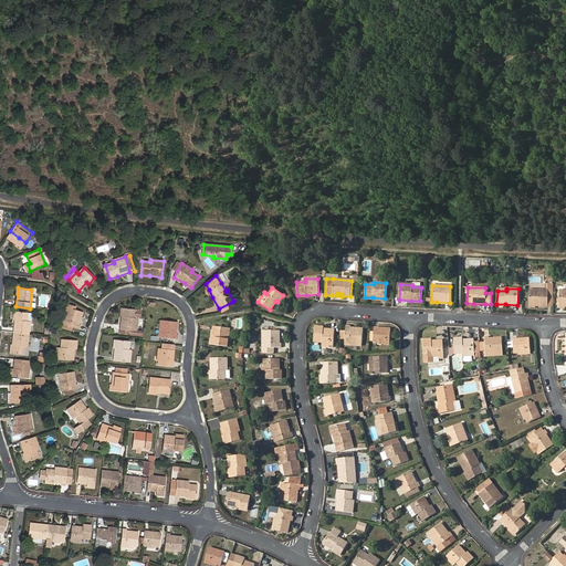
[(530,305),(535,306),(547,306),(547,290),(530,290),(530,305)]
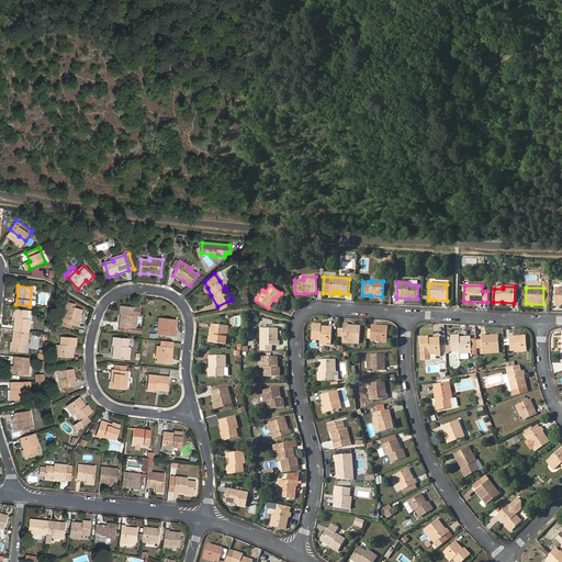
[(233,304),(231,300),(217,306),(220,311),(233,304)]
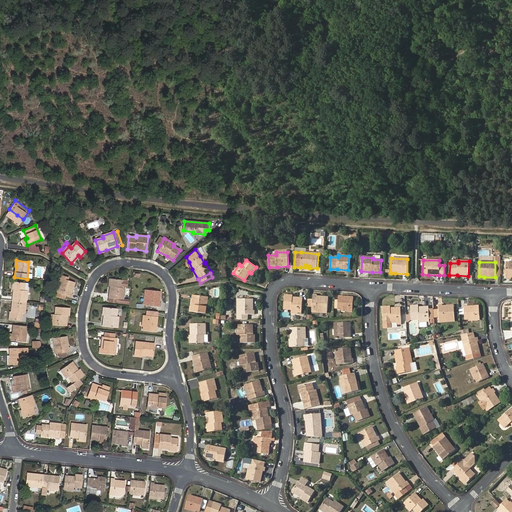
[(62,276),(61,279),(62,279),(57,293),(56,297),(64,299),(65,296),(71,297),(72,294),(71,293),(74,282),(67,280),(68,278),(62,276)]
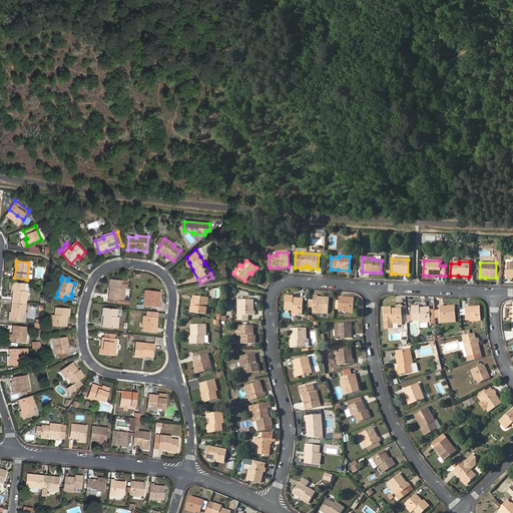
[(123,300),(124,290),(122,289),(123,281),(111,280),(110,288),(109,299),(123,300)]
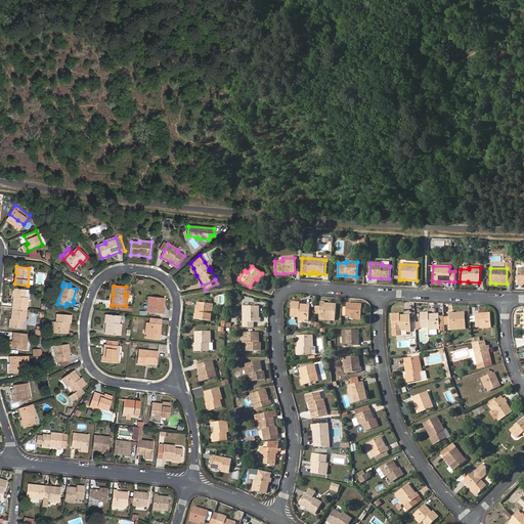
[(14,296),(13,308),(27,310),(28,298),(26,298),(26,290),(15,289),(14,296)]
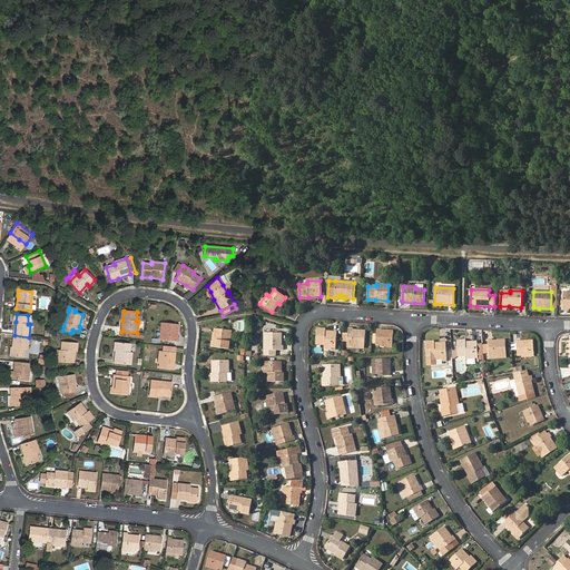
[(177,325),(164,323),(161,340),(177,342),(177,337),(177,336),(177,325)]
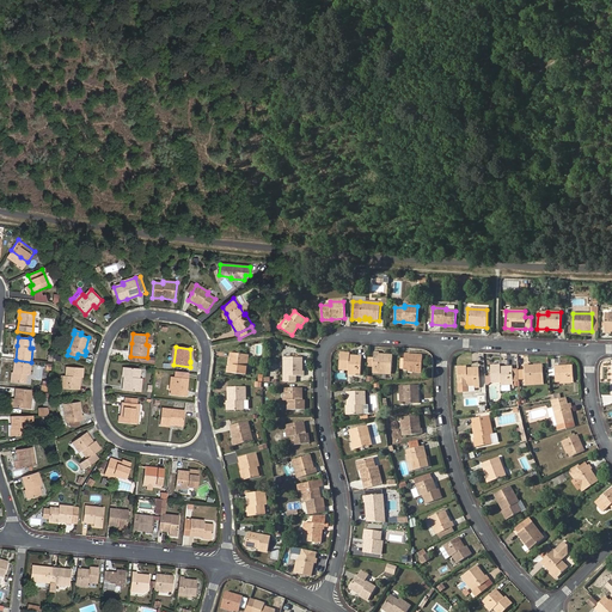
[(373,367),(391,368),(392,355),(379,354),(379,353),(374,352),(373,367)]
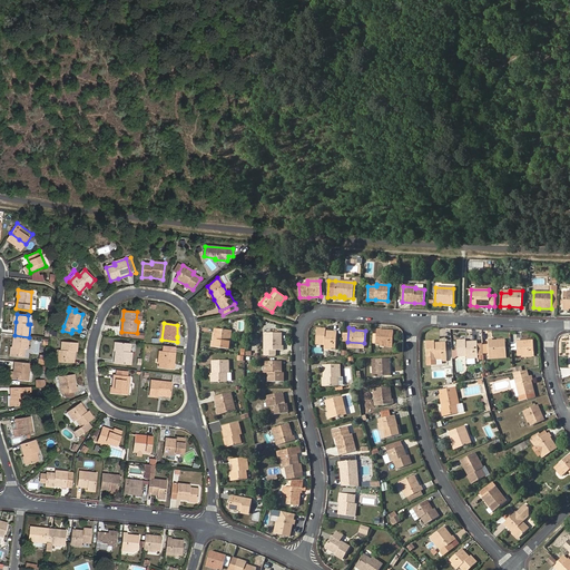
[(214,342),(213,347),(228,349),(231,331),(215,328),(214,342)]
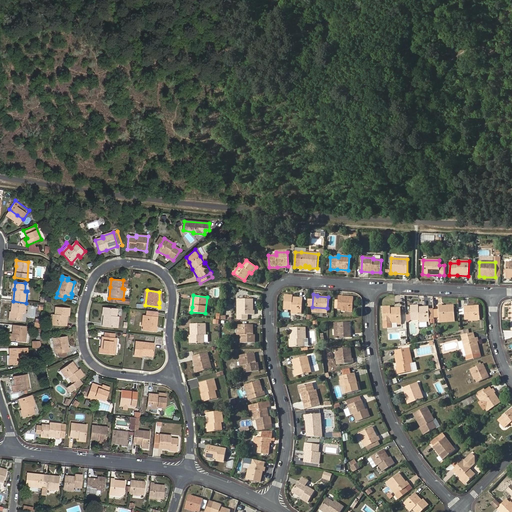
[(395,305),(404,306),(404,296),(395,295),(395,305)]
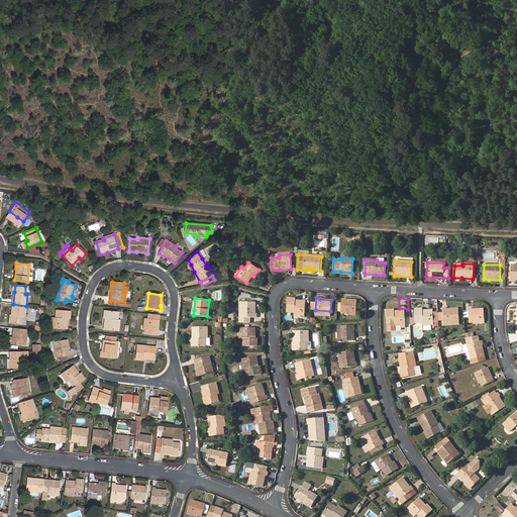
[(294,314),(299,315),(304,315),(305,302),(295,301),(295,300),(288,299),(287,311),(294,312),(294,314)]
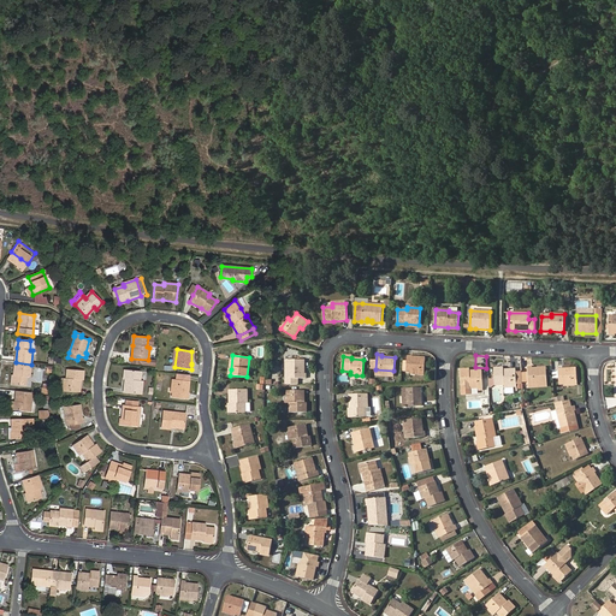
[(424,357),(407,356),(407,361),(407,372),(424,373),(424,357)]
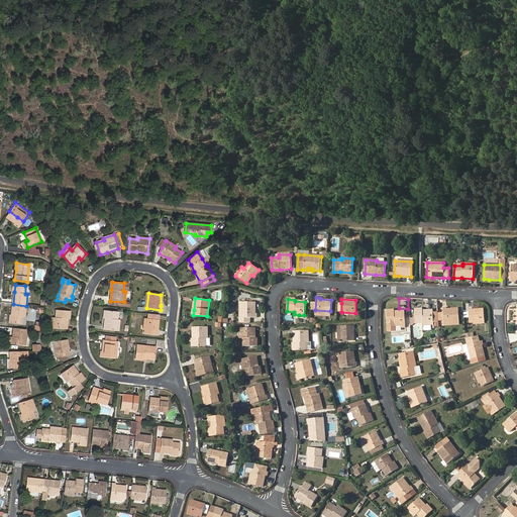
[(254,302),(241,303),(242,318),(242,323),(251,323),(250,318),(256,318),(256,314),(254,314),(254,302)]
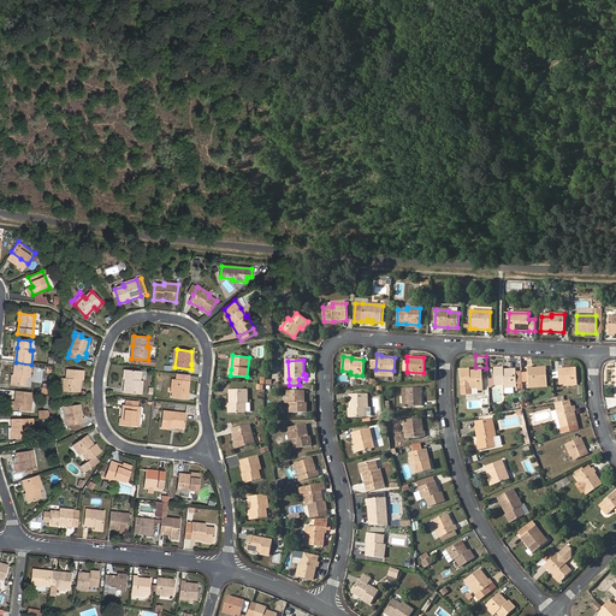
[(31,365),(16,362),(15,377),(13,385),(25,386),(27,378),(30,378),(31,365)]
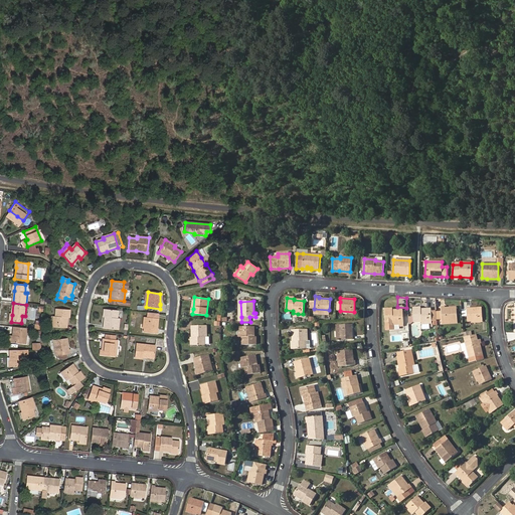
[(421,323),(426,323),(432,323),(432,311),(432,310),(420,310),(420,308),(412,308),(413,316),(409,316),(410,320),(413,320),(413,321),(421,321),(421,323)]
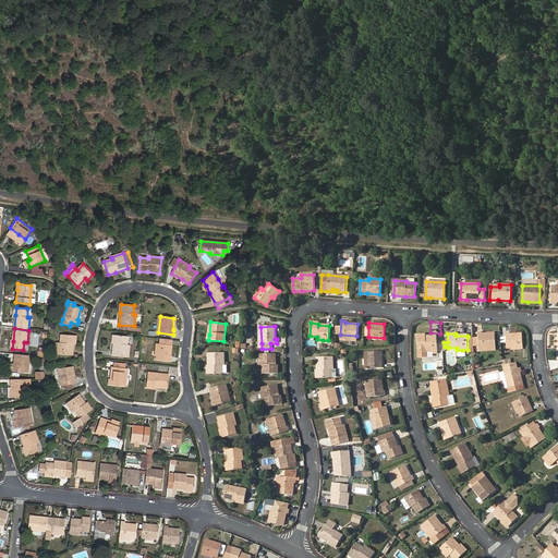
[(483,334),(477,334),(477,338),(478,348),(478,349),(496,348),(495,335),(483,335),(483,334)]
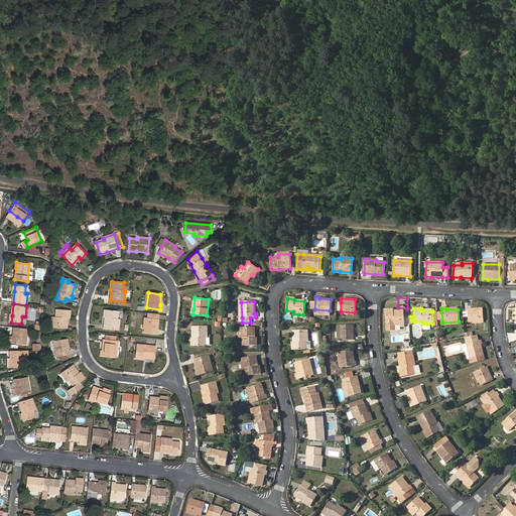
[(468,309),(469,323),(483,321),(483,308),(468,309)]
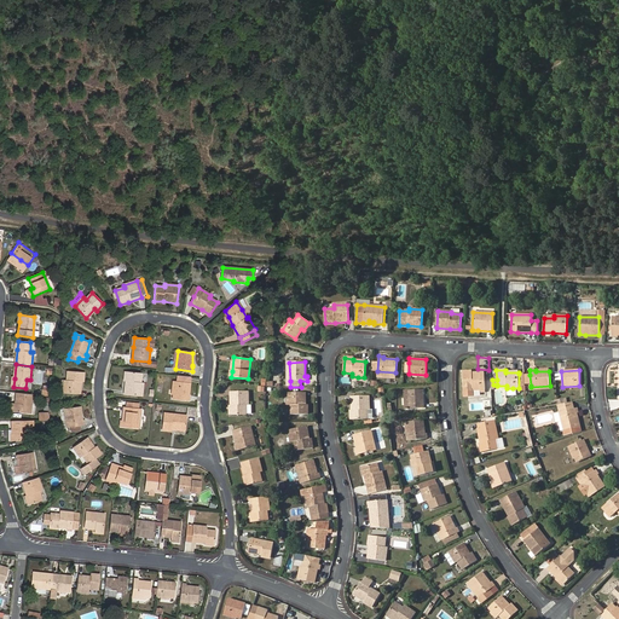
[(82,372),(68,371),(68,381),(64,380),(63,393),(79,394),(80,382),(82,382),(82,372)]
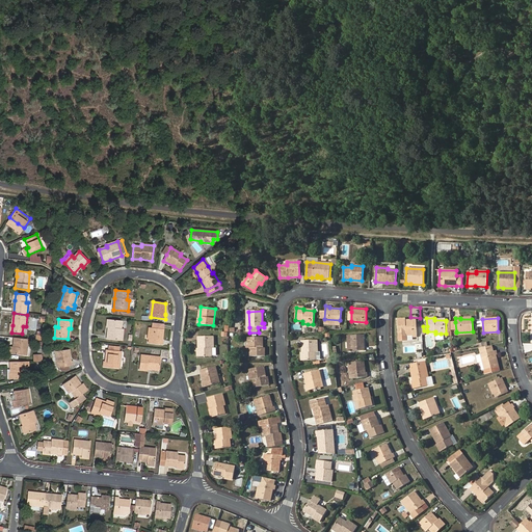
[(108,319),(108,327),(106,339),(122,341),(123,329),(121,329),(122,321),(108,319)]
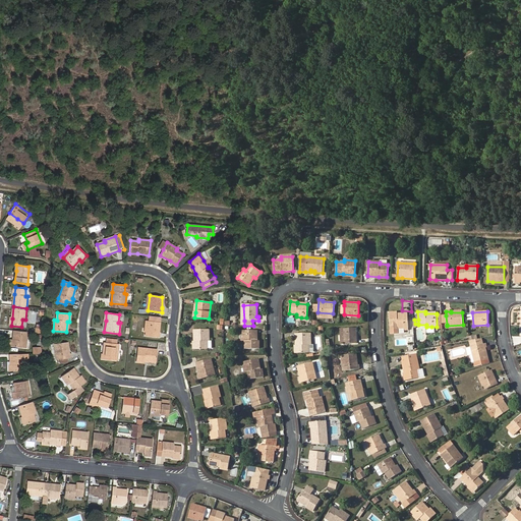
[(398,329),(403,328),(408,328),(407,314),(397,314),(397,312),(389,313),(390,326),(398,326),(398,329)]
